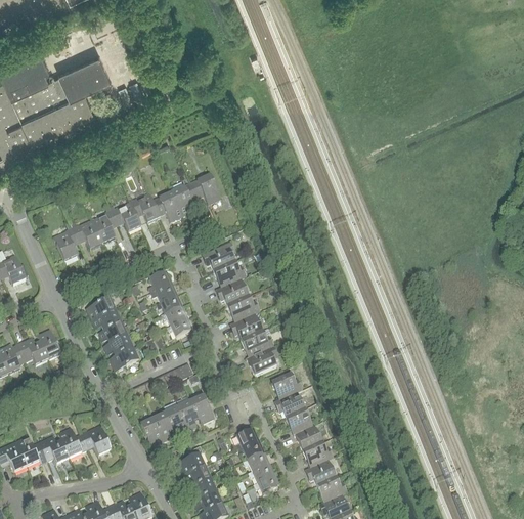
[(30,63),(0,76),(0,133),(85,95),(80,83),(123,62),(104,23),(56,45),(60,54),(32,68),(30,63)]
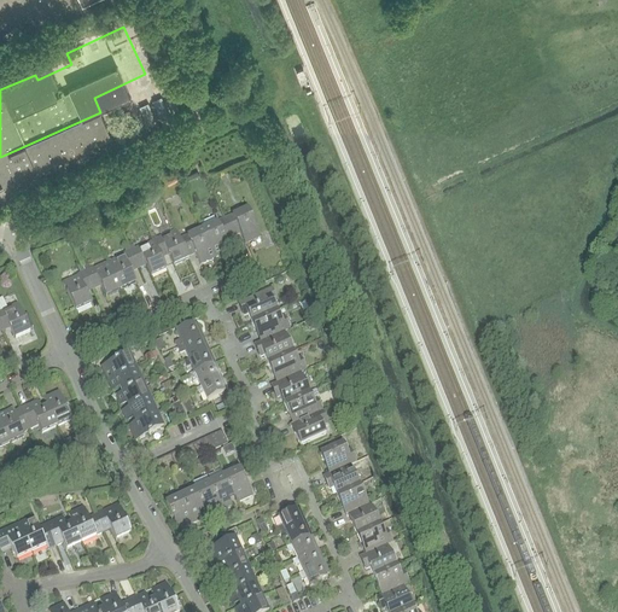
[(19,38),(13,30),(7,35),(13,42),(19,38)]
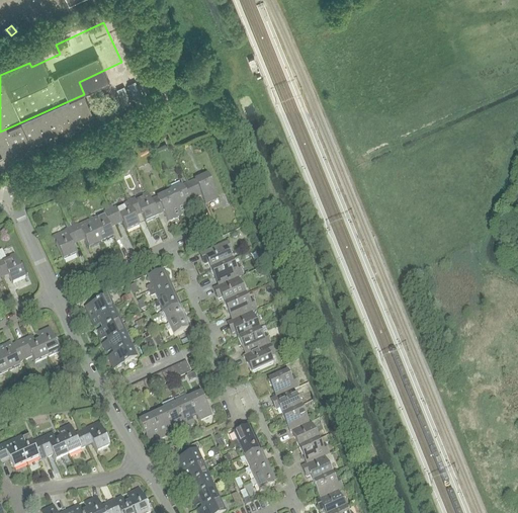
[(192,177),(192,176),(187,178),(193,191),(199,188),(205,200),(219,194),(207,170),(192,177)]
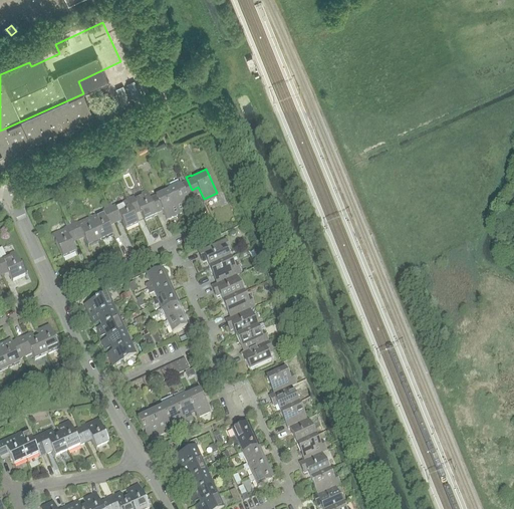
[(183,180),(168,186),(179,210),(192,204),(186,192),(192,190),(186,177),(182,179),(183,180)]
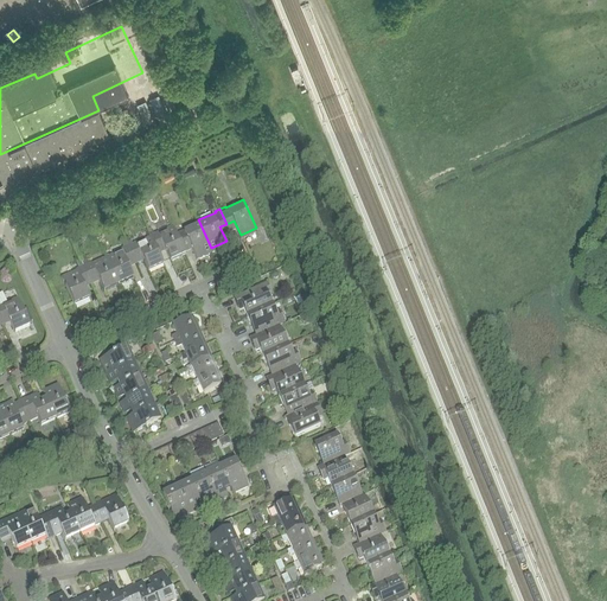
[(190,241),(196,255),(211,248),(198,219),(181,228),(177,218),(172,221),(173,222),(176,229),(183,244),(190,241)]
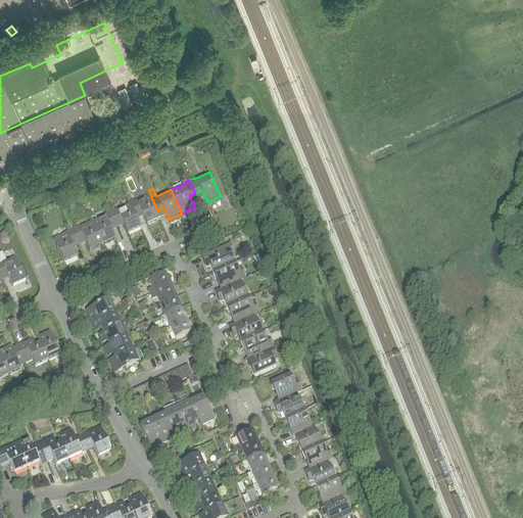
[(159,216),(157,210),(151,197),(149,191),(134,197),(134,196),(132,197),(130,192),(127,194),(129,200),(130,200),(135,212),(141,208),(147,221),(159,216)]
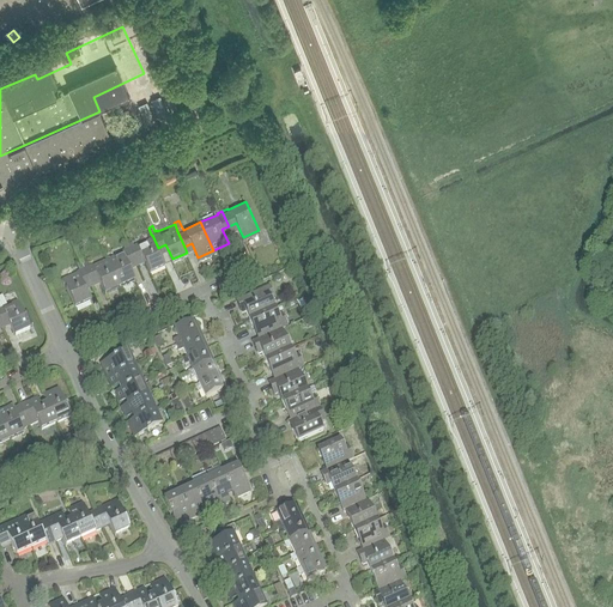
[(127,240),(128,243),(135,258),(143,255),(150,269),(165,262),(158,248),(152,235),(151,235),(134,242),(132,237),(127,240)]
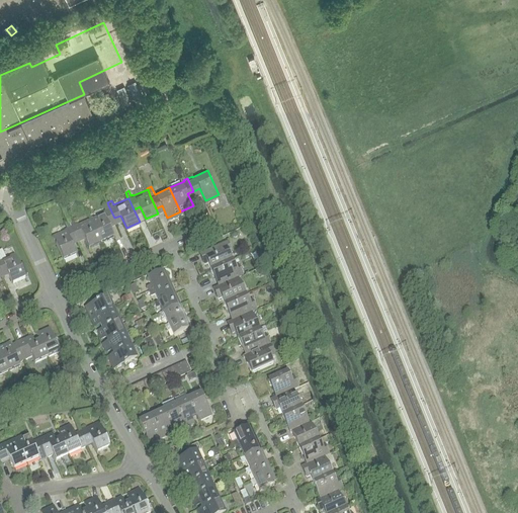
[(105,208),(90,216),(101,240),(114,234),(108,221),(114,218),(108,205),(104,207),(105,208)]
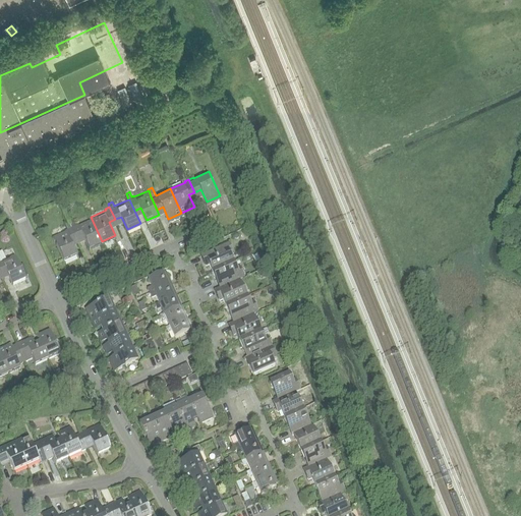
[(90,246),(102,241),(91,217),(76,223),(73,217),(69,219),(77,237),(83,234),(90,246)]
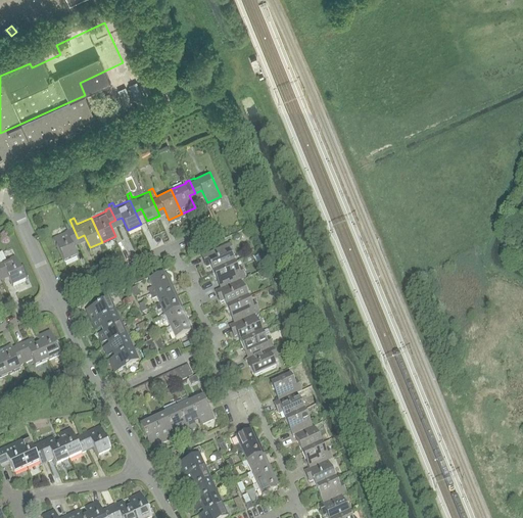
[(78,238),(69,220),(69,219),(64,221),(67,228),(53,234),(64,259),(77,253),(73,244),(72,240),(78,238)]
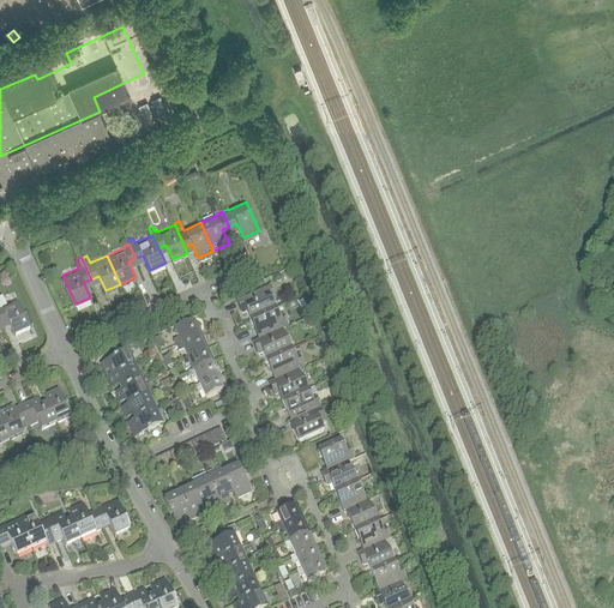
[(250,314),(275,304),(269,290),(274,289),(270,281),(245,293),(236,296),(238,299),(244,311),(247,309),(250,314)]
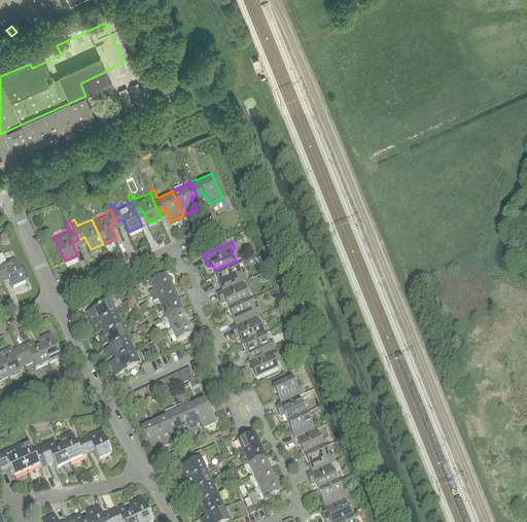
[(14,255),(0,261),(0,274),(2,279),(3,278),(8,276),(12,285),(26,279),(23,274),(19,264),(14,255)]
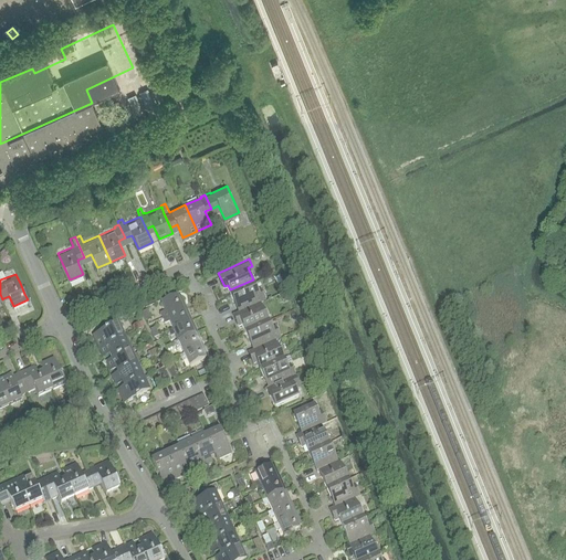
[(239,308),(260,298),(265,296),(262,289),(259,291),(253,280),(230,289),(236,302),(239,308)]
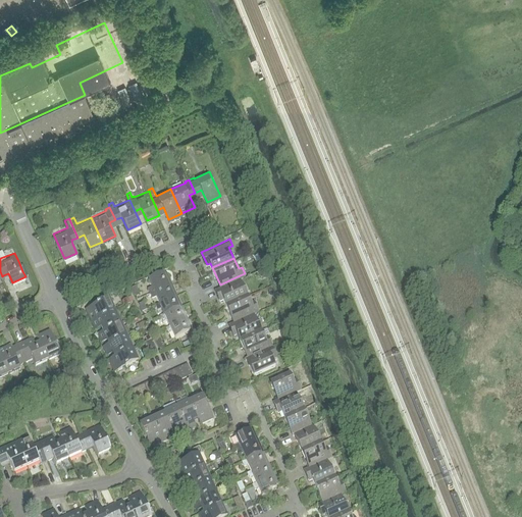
[(22,260),(18,261),(22,271),(23,273),(28,271),(22,260)]
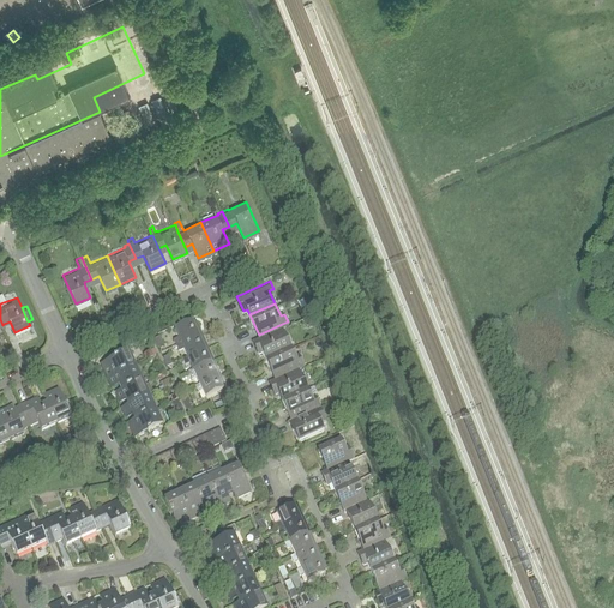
[(175,337),(178,343),(203,331),(197,318),(193,319),(193,318),(175,326),(179,335),(175,337)]
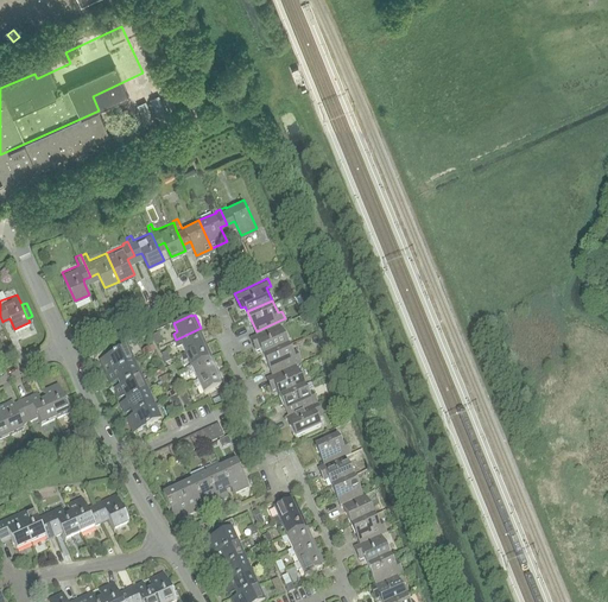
[(261,347),(264,352),(287,341),(279,321),(257,331),(251,334),(253,341),(257,348),(261,347)]
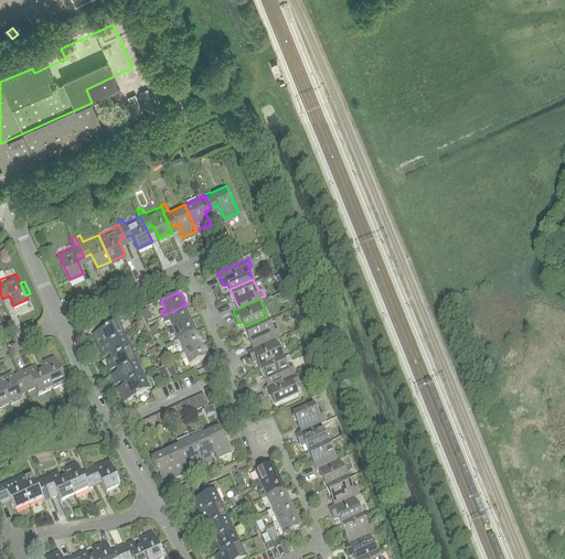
[(170,318),(173,325),(192,316),(187,304),(163,315),(166,320),(170,318)]
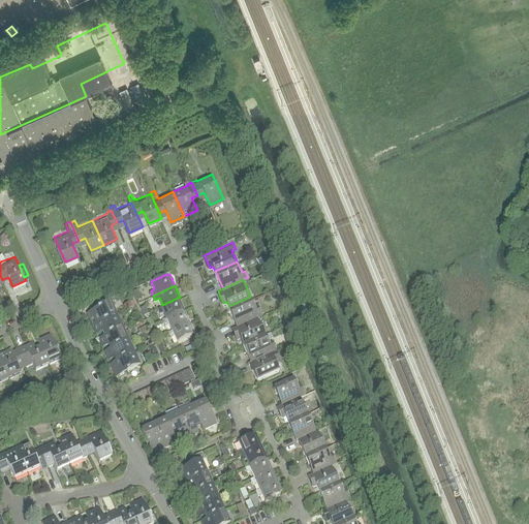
[(164,310),(167,317),(185,309),(180,297),(162,305),(158,307),(160,312),(164,310)]
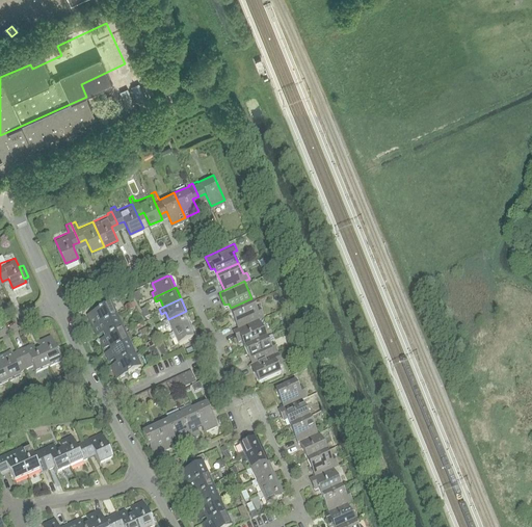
[(238,325),(258,316),(263,314),(260,308),(257,309),(251,298),(231,308),(236,319),(238,325)]
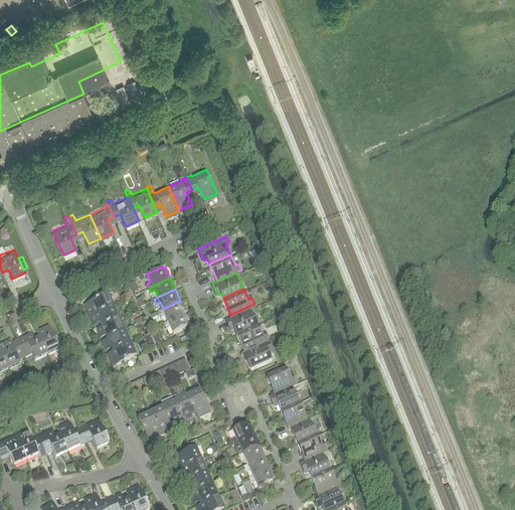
[(91,314),(114,303),(108,290),(84,301),(91,314)]
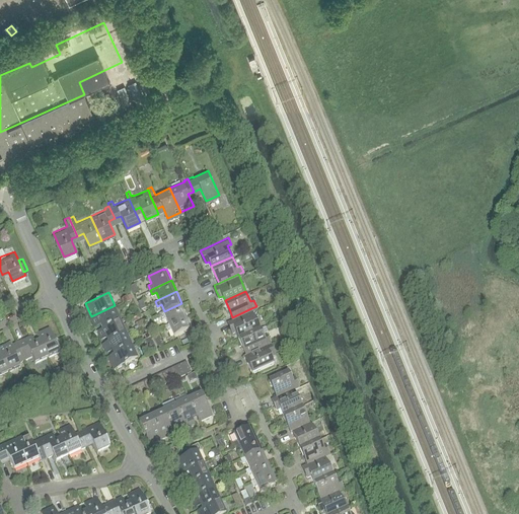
[(127,292),(121,295),(124,301),(130,297),(127,292)]
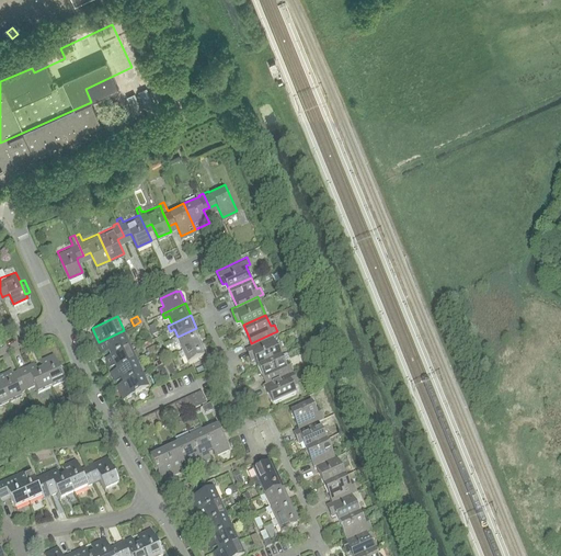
[(180,341),(183,349),(202,340),(196,328),(178,337),(173,338),(175,343),(180,341)]
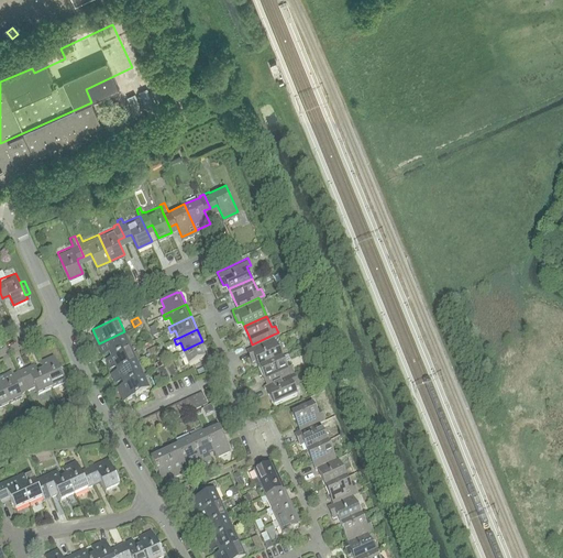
[(108,349),(110,354),(130,345),(124,331),(99,343),(102,352),(108,349)]
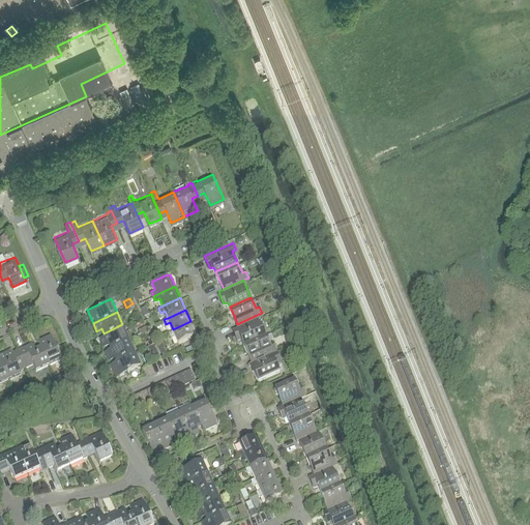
[(241,338),(243,342),(265,332),(257,315),(237,324),(232,326),(238,339),(241,338)]
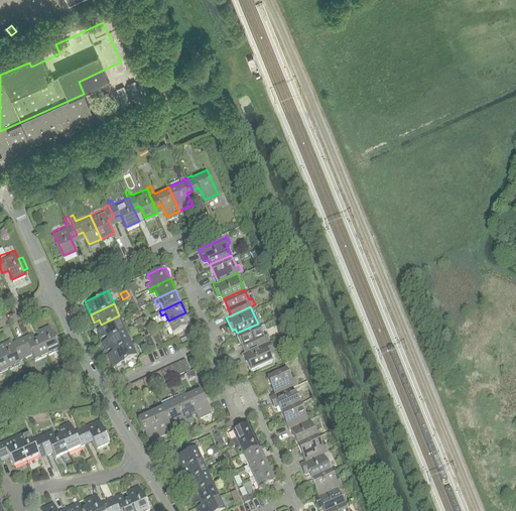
[(187,326),(186,323),(189,321),(185,312),(168,321),(164,323),(166,327),(170,326),(173,332),(187,326)]
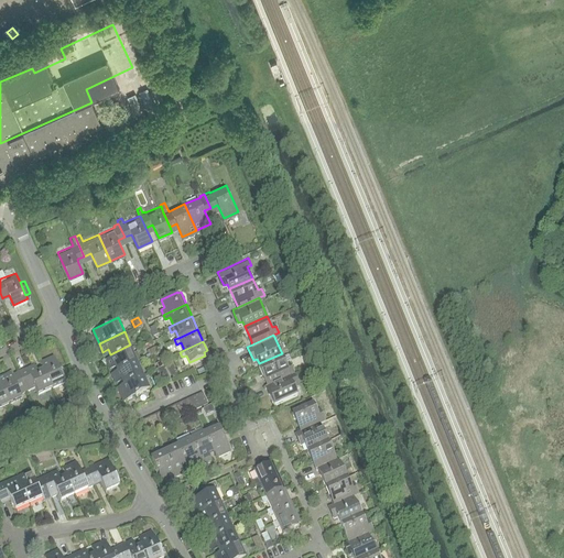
[(158,342),(148,347),(150,351),(160,347),(158,342)]
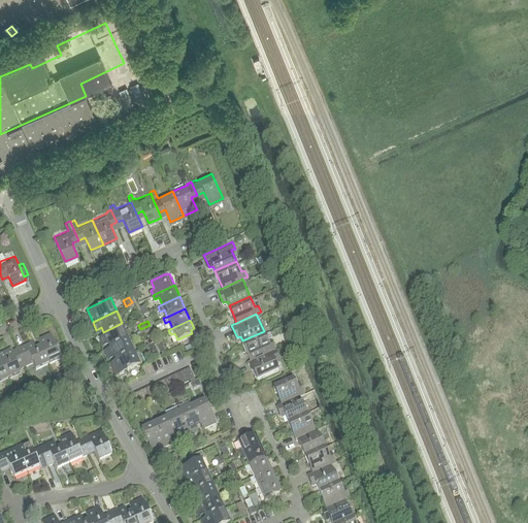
[(98,334),(102,342),(107,340),(109,345),(128,336),(122,323),(103,332),(98,334)]
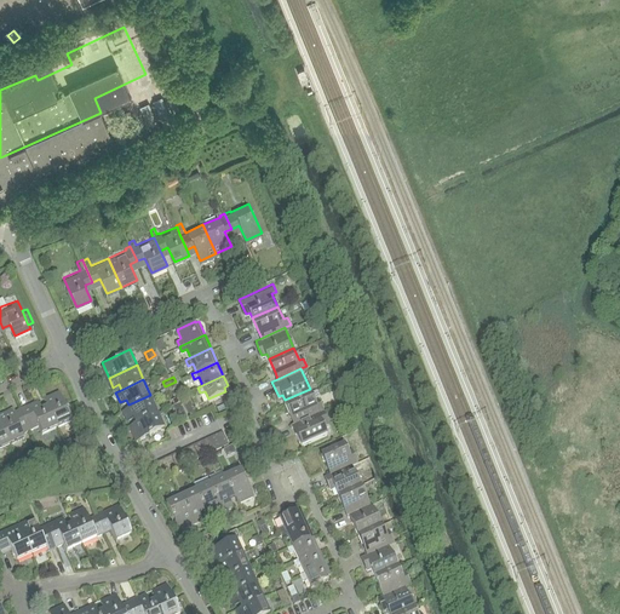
[(44,395),(46,402),(57,424),(72,417),(58,388),(44,395)]
